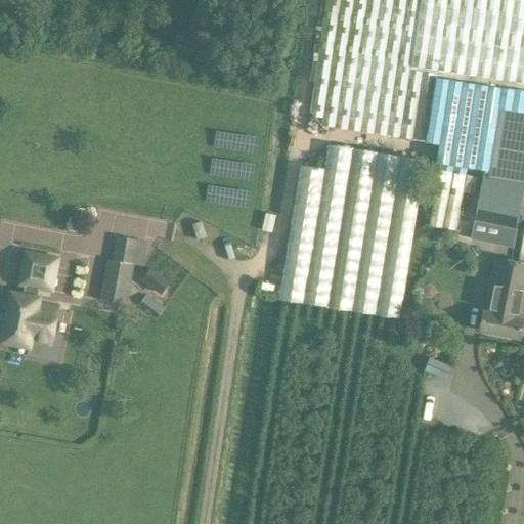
[(523,180),(484,173),(471,239),(514,248),(522,206),(523,206),(523,180)]
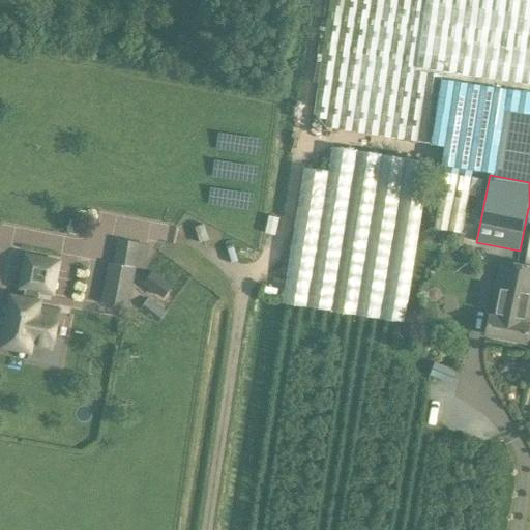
[(529,236),(524,265),(500,260),(489,315),(484,333),(525,341),(529,314),(529,236)]
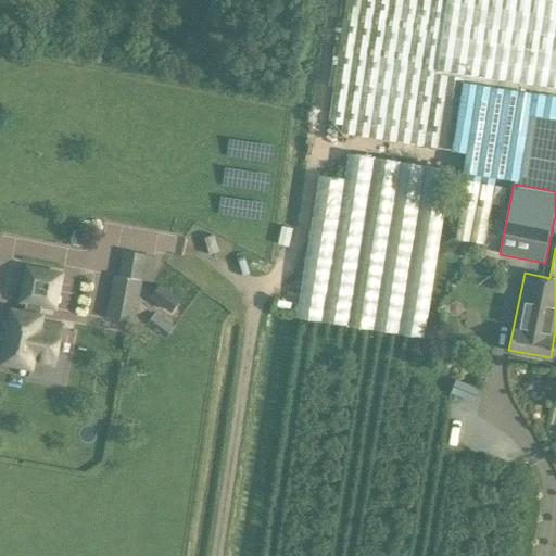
[(60,320),(38,316),(41,305),(55,307),(62,274),(32,268),(25,303),(26,303),(24,313),(13,311),(2,362),(28,367),(30,359),(51,364),(60,320)]
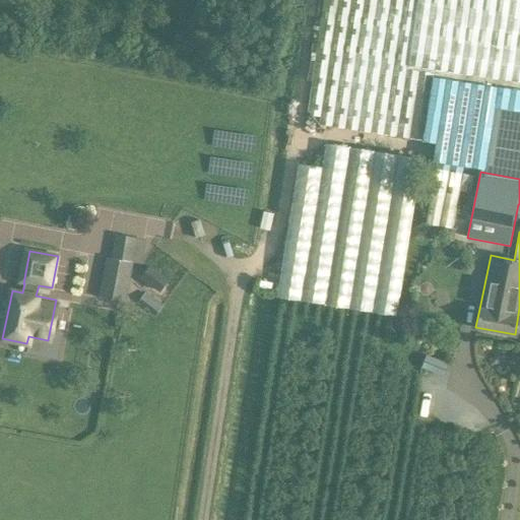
[(134,263),(106,258),(99,299),(127,304),(134,263)]
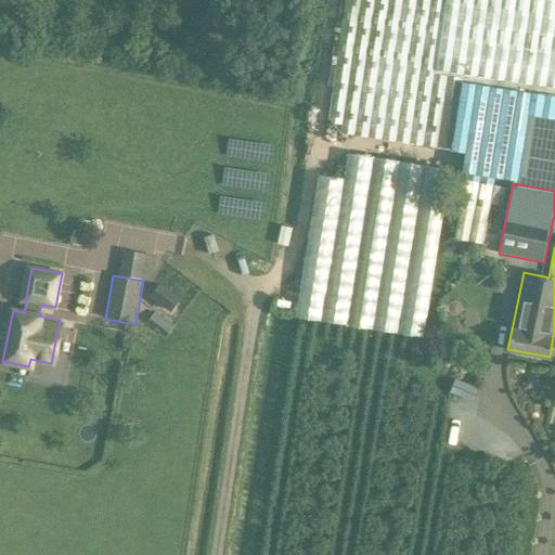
[(169,313),(180,298),(158,283),(147,297),(169,313)]
